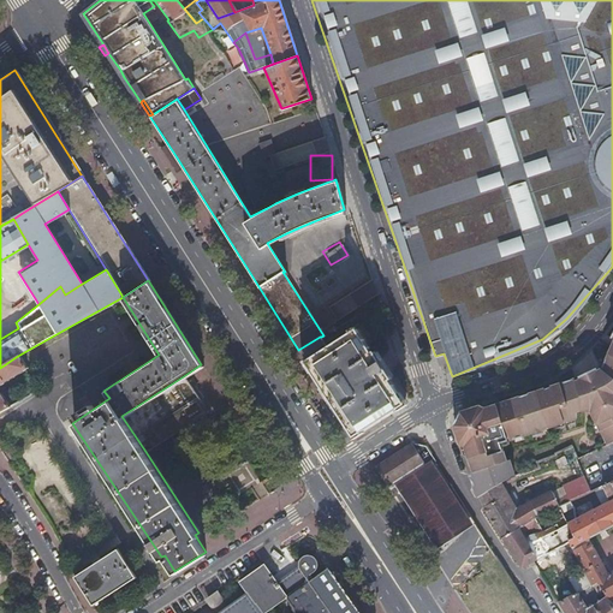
[(320,337),(298,350),(352,435),(404,402),(356,327),(326,346),(321,337),(320,337)]
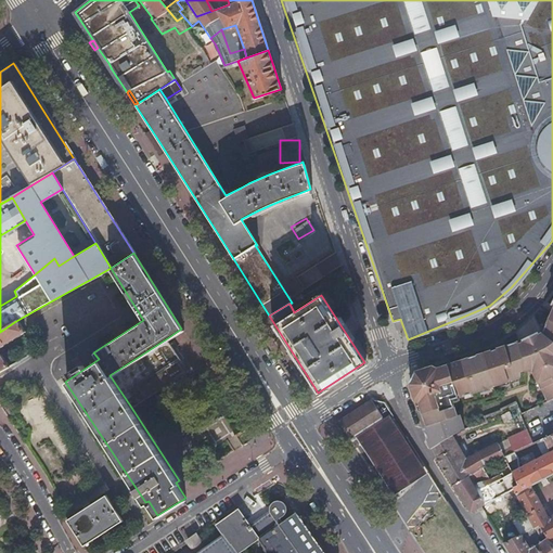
[(552,305),(541,331),(518,343),(517,339),(432,368),(431,364),(414,370),(408,383),(413,399),(416,398),(425,424),(422,425),(428,445),(452,433),(459,431),(463,428),(458,413),(455,414),(450,398),(518,375),(518,369),(522,368),(531,369),(548,401),(552,397),(552,305)]
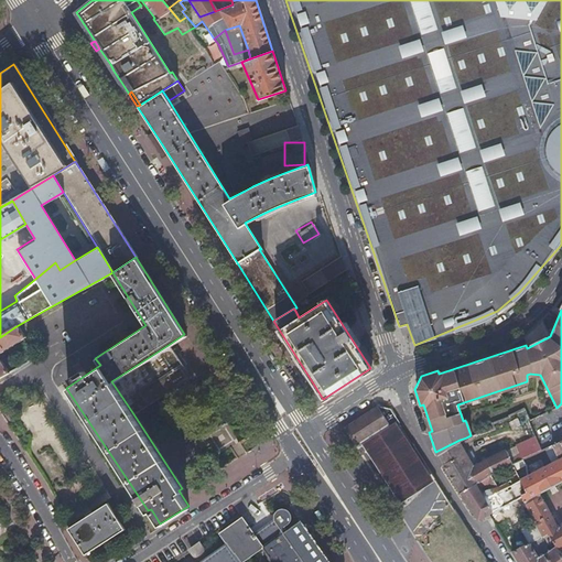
[(32,330),(28,320),(14,327),(0,337),(0,376),(9,371),(0,358),(0,345),(1,345),(3,347),(32,330)]
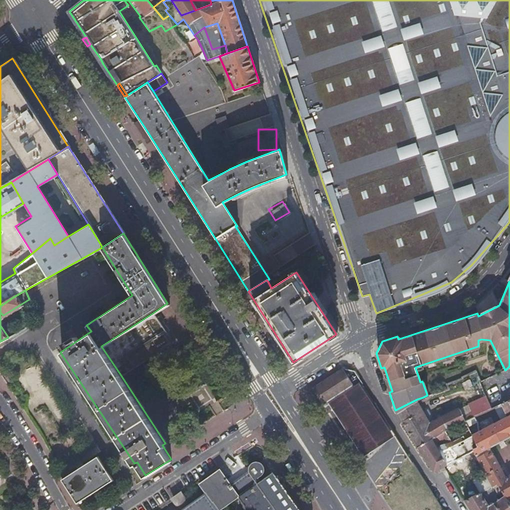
[(172,341),(154,312),(101,346),(120,374),(172,341)]
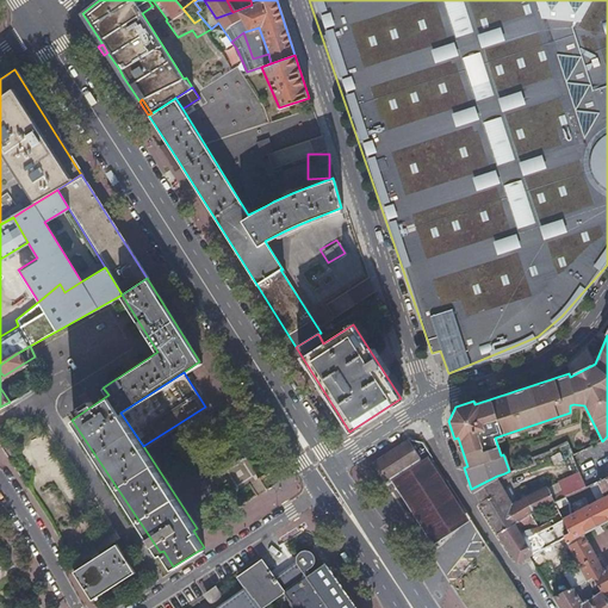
[(383,483),(384,482),(386,481),(385,478),(388,477),(425,453),(427,452),(420,439),(407,435),(371,459),(382,478),(380,479),(383,483)]
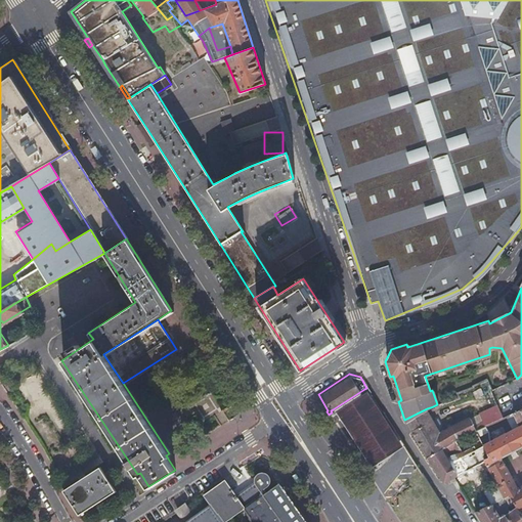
[(521,375),(517,379),(516,379),(521,391),(521,405),(513,410),(517,422),(521,419),(521,375)]
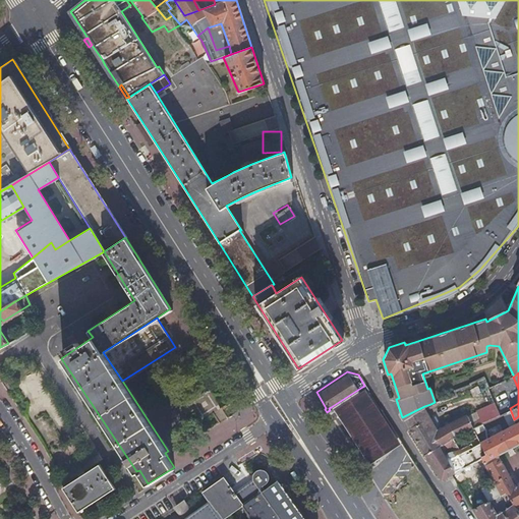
[(455,393),(451,395),(447,397),(450,403),(458,400),(459,402),(488,389),(481,377),(468,384),(454,390),(455,393)]
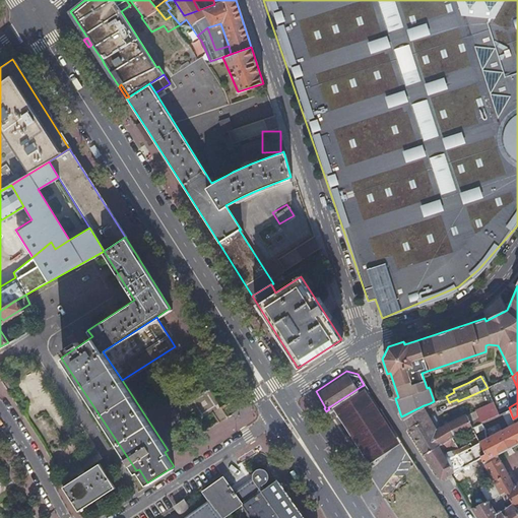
[(397,442),(362,386),(330,406),(342,426),(366,463),(382,453),(397,442)]
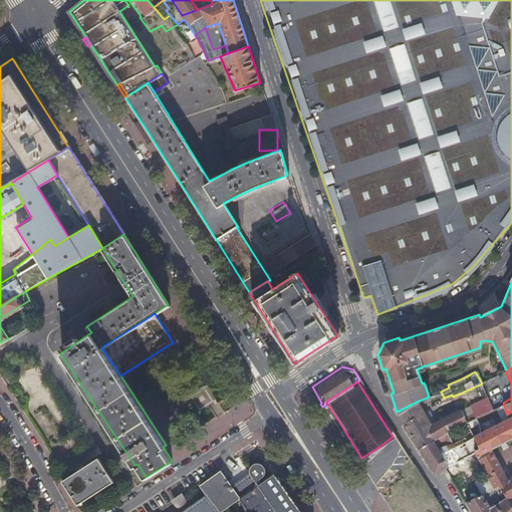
[(477,416),(486,412),(494,408),(489,398),(472,407),(477,416)]
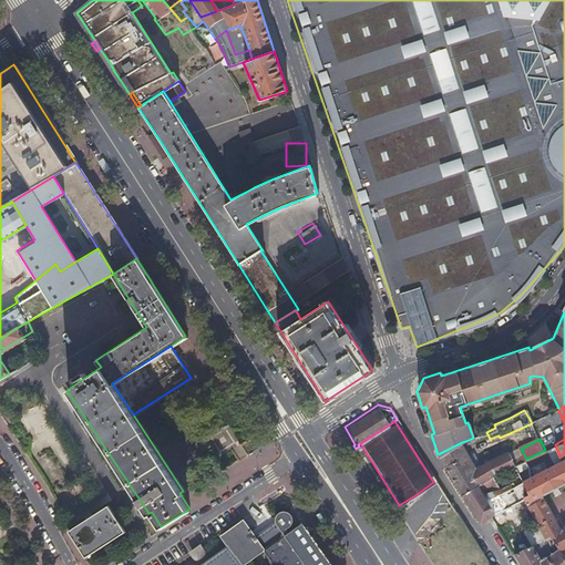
[(515,464),(526,459),(521,449),(521,448),(513,451),(512,448),(490,458),(475,465),(462,442),(438,454),(445,468),(462,495),(492,476),(493,475),(515,464)]
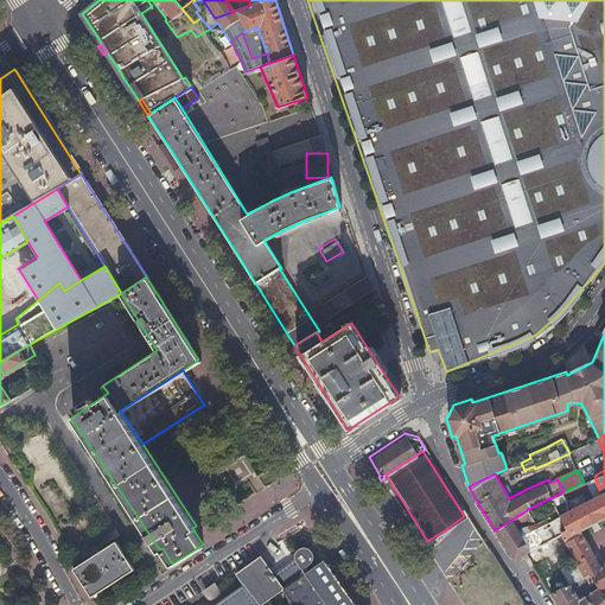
[(602,591),(604,588),(604,562),(600,566),(583,532),(604,517),(604,489),(604,490),(600,491),(600,490),(599,489),(594,476),(587,479),(594,495),(570,509),(560,514),(566,526),(560,529),(562,533),(577,560),(585,574),(590,572),(602,591)]
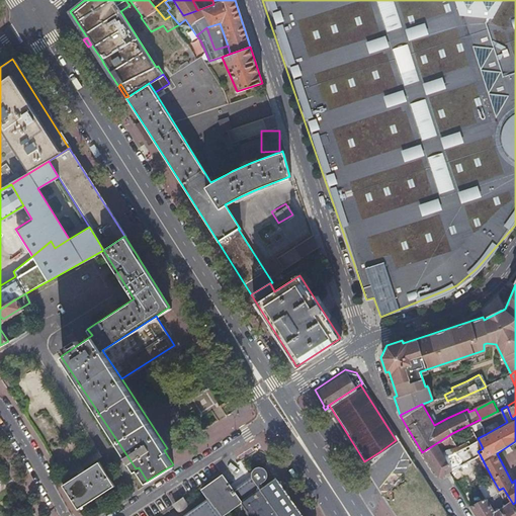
[(483,425),(493,420),(490,415),(481,419),(483,425)]
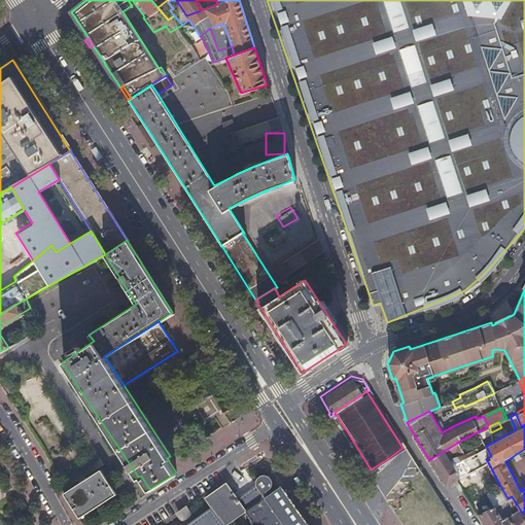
[(461,448),(458,442),(457,443),(429,460),(446,484),(455,480),(488,462),(486,459),(491,456),(486,446),(494,442),(491,432),(489,426),(479,431),(485,445),(464,454),(461,448)]
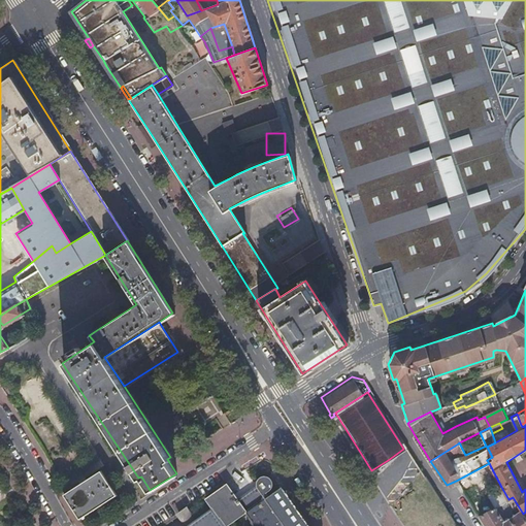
[(459,442),(462,449),(465,455),(486,446),(480,432),(459,442)]
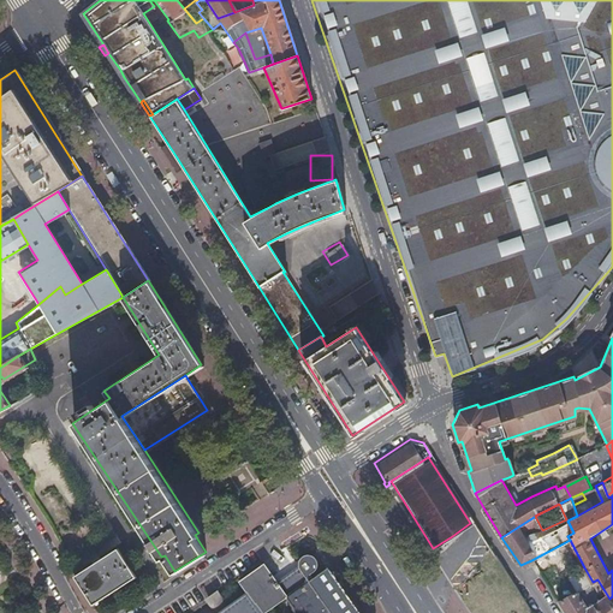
[(612,524),(590,539),(608,573),(612,570),(612,524)]
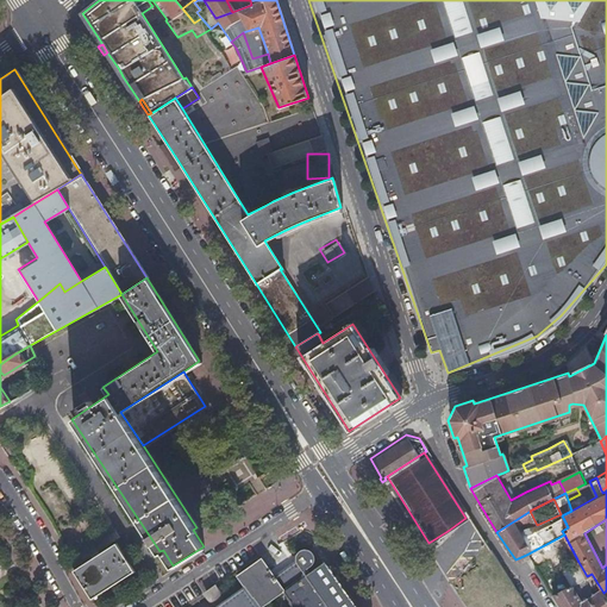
[(89,596),(111,582),(132,568),(113,540),(73,569),(89,596)]
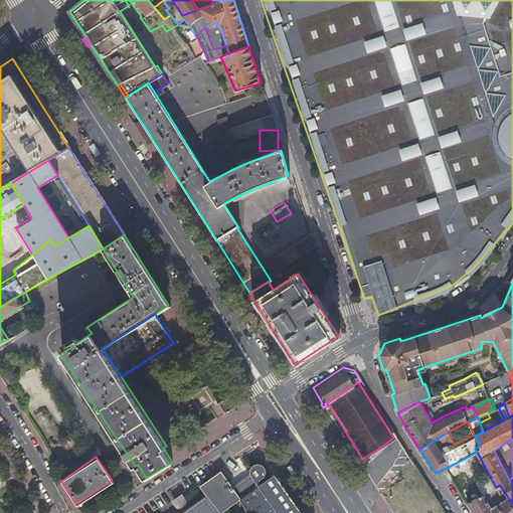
[(248,468),(248,470),(248,472),(248,473),(249,475),(249,476),(232,488),(221,472),(200,486),(206,495),(180,512),(220,512),(228,508),(240,499),(250,512),(301,512),(275,476),(262,484),(259,479),(261,478),(263,477),(265,475),(265,474),(265,471),(265,470),(265,468),(263,465),(261,464),(259,463),(255,463),(253,463),(252,464),(250,466),(248,468)]
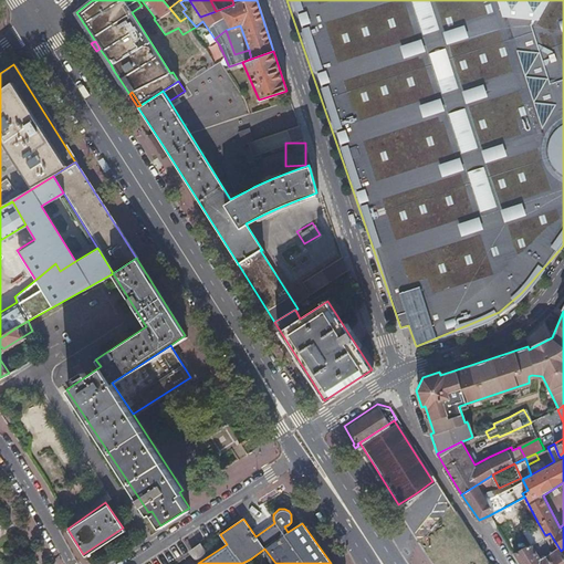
[(532,543),(545,535),(538,522),(524,530),(532,543)]
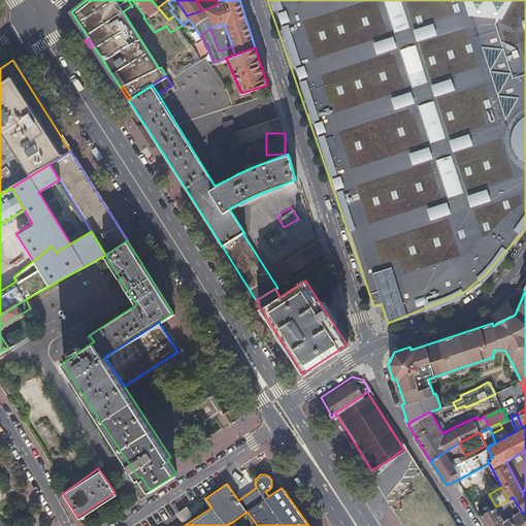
[(513,497),(508,499),(496,506),(478,516),(484,525),(525,525),(525,518),(523,514),(513,497)]
